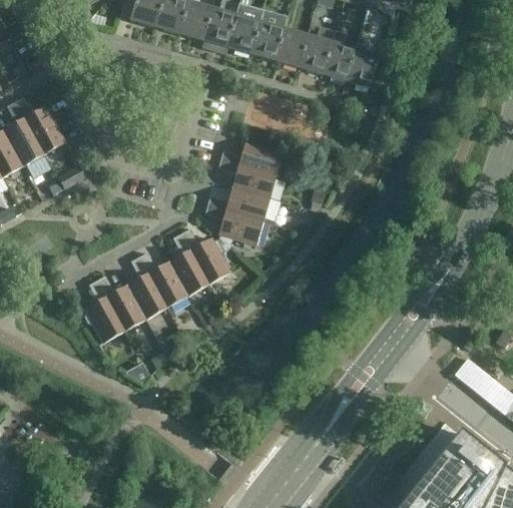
[(134,0),(129,18),(155,26),(156,24),(155,24),(162,0),(134,0)]
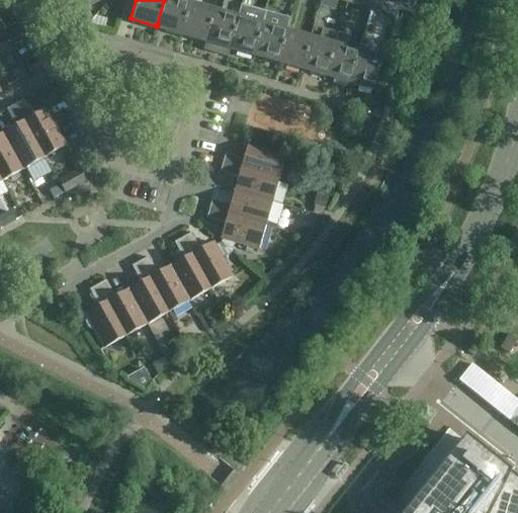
[(157,26),(181,32),(182,31),(180,31),(189,0),(164,0),(157,24),(158,24),(157,26)]
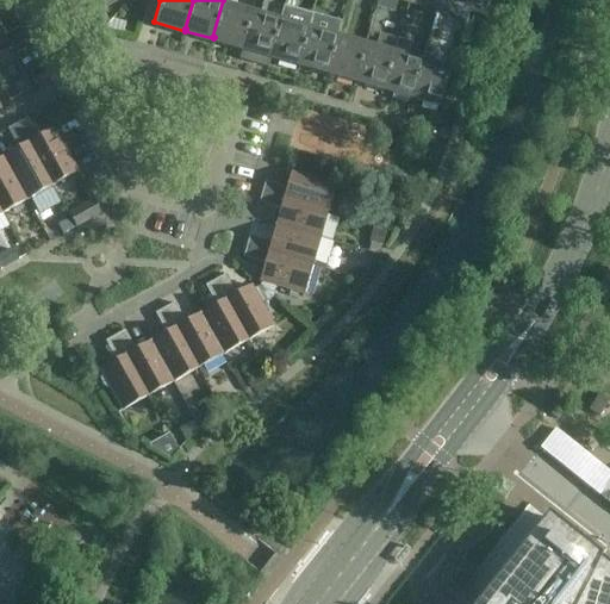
[(213,38),(243,47),(243,45),(242,45),(251,8),(223,0),(212,37),(215,37),(213,38)]
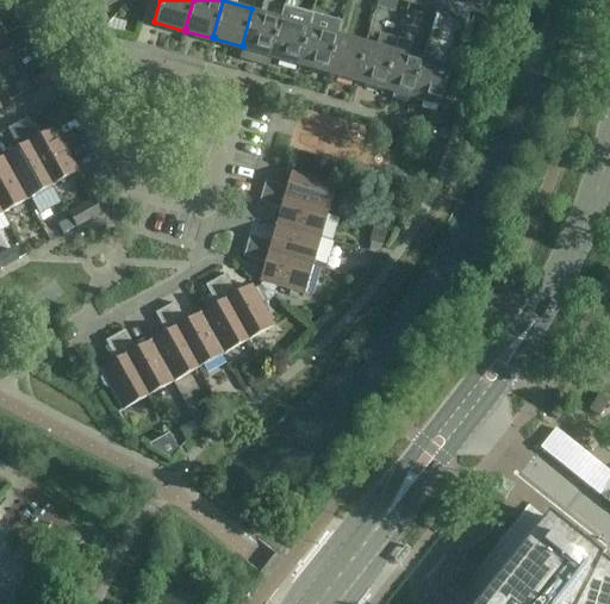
[(243,47),(271,55),(271,54),(280,17),(265,12),(267,0),(254,0),(251,8),(242,45),(243,45),(243,47)]
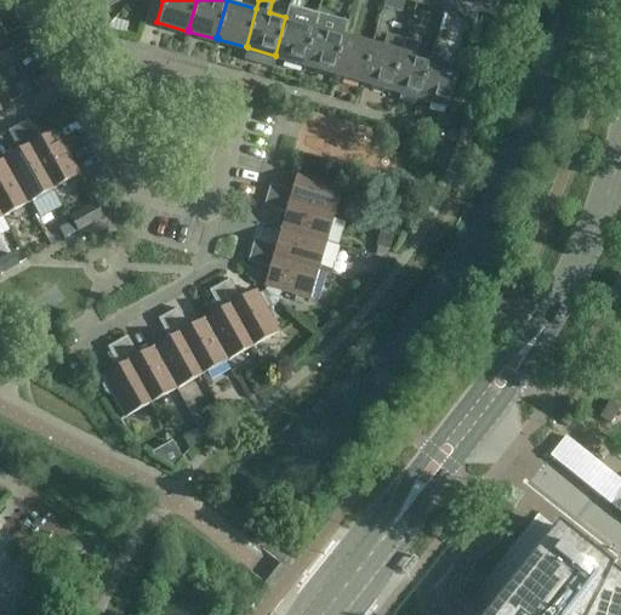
[(446,0),(444,9),(474,17),(477,5),(460,0),(446,0)]
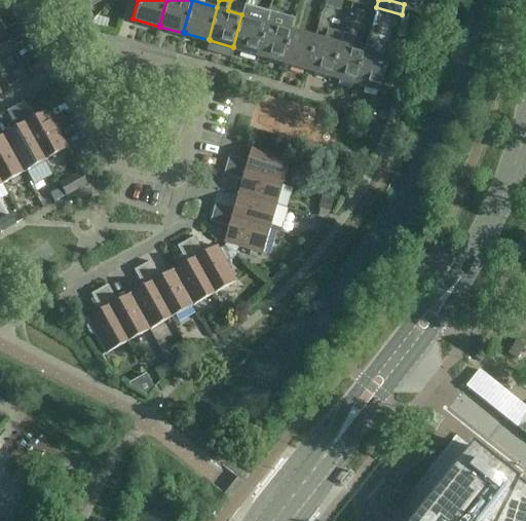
[(233,47),(258,54),(259,53),(257,52),(269,9),(246,2),(241,14),(233,46),(233,47)]
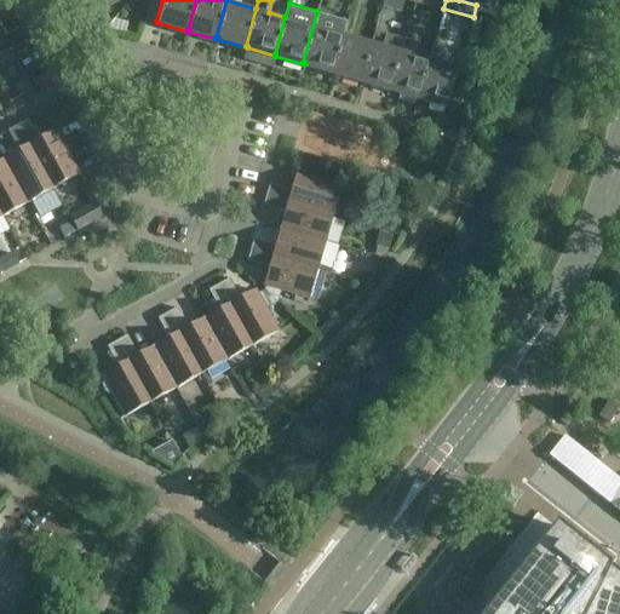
[(304,64),(333,73),(333,72),(332,70),(343,33),(346,17),(319,9),(317,11),(303,62),(305,63),(304,64)]
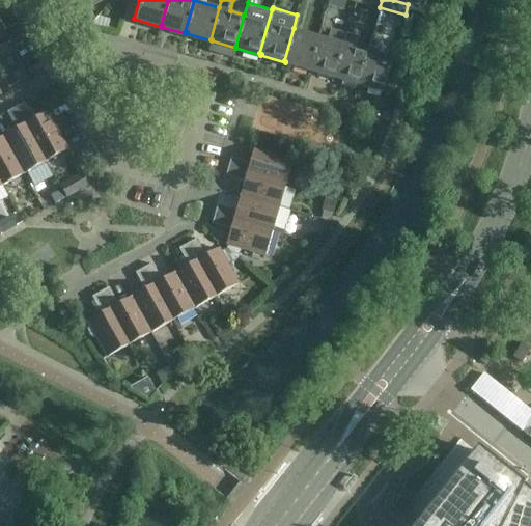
[(285,62),(310,68),(309,67),(318,35),(294,28),(284,60),(285,61),(285,62)]
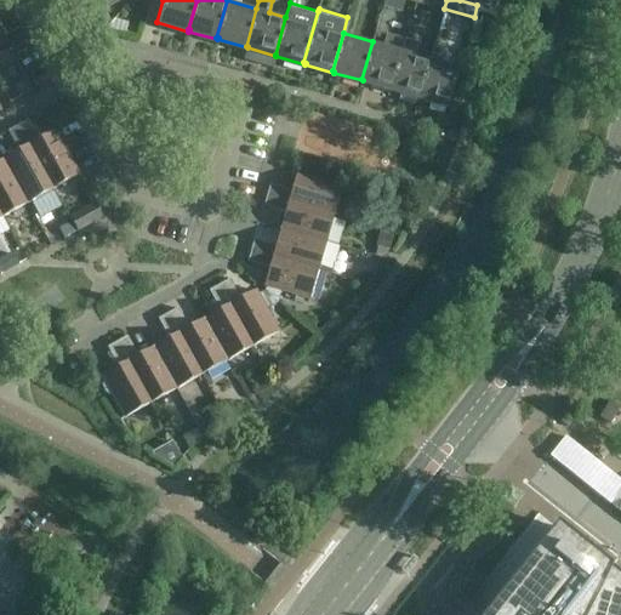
[(392,89),(420,97),(420,96),(431,58),(415,53),(419,39),(406,35),(402,50),(391,87),(392,89)]
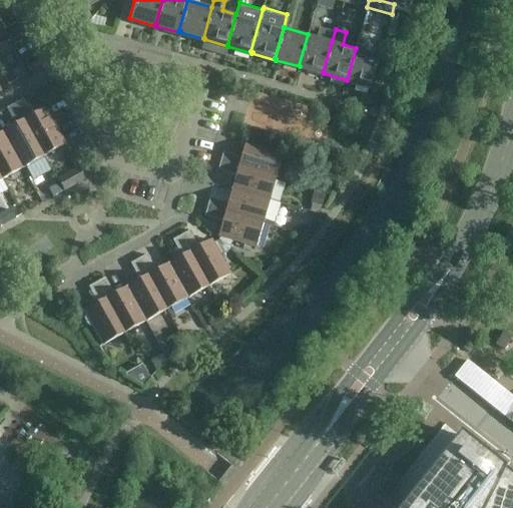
[(300,66),(324,73),(323,72),(332,41),(308,34),(299,65),(300,66)]
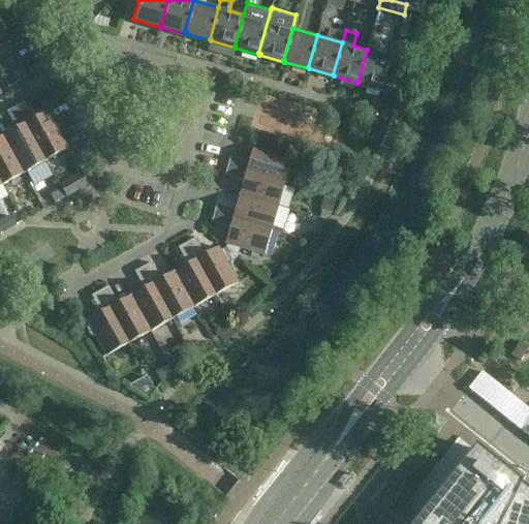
[(381,90),(392,56),(377,52),(380,40),(370,37),(367,50),(358,82),(358,83),(381,90)]
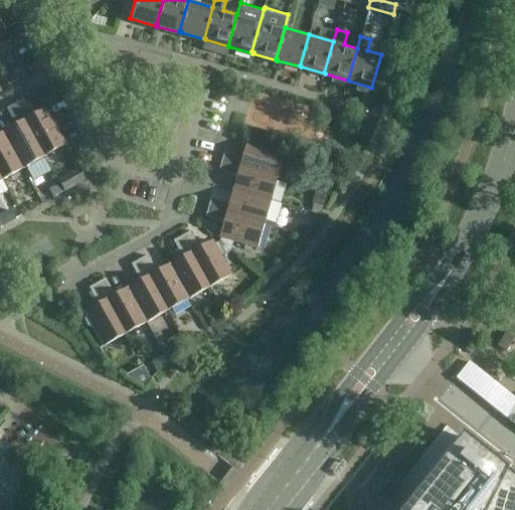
[(23,97),(15,101),(44,153),(65,141),(46,106),(32,113),(23,97)]
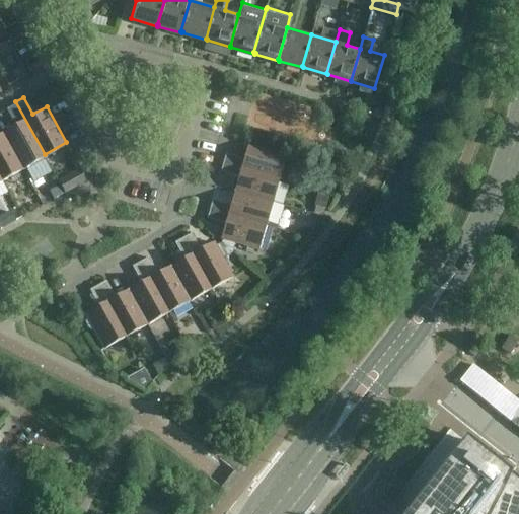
[(3,130),(23,166),(45,154),(15,101),(7,106),(16,123),(3,130)]
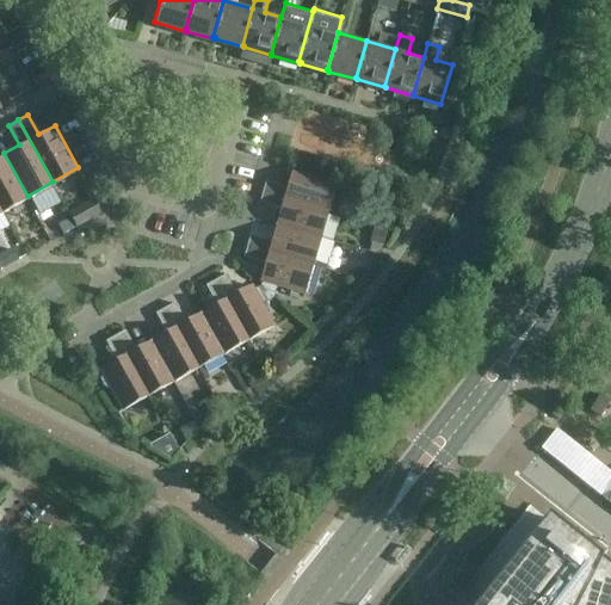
[(0,205),(2,210),(28,196),(4,153),(0,155),(0,205)]
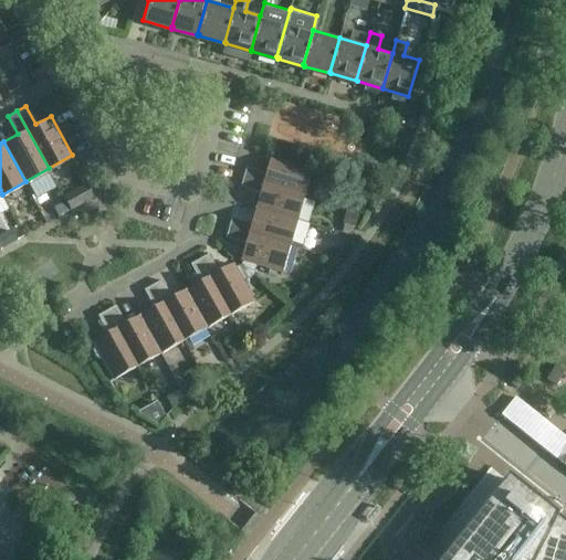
[(245,164),(243,173),(305,191),(312,165),(271,154),(265,169),(245,164)]
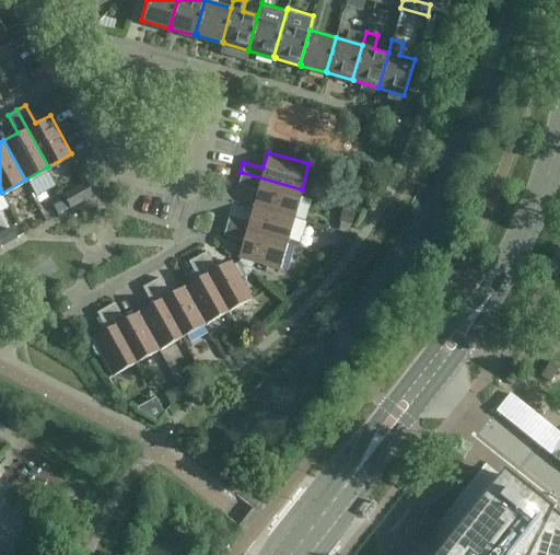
[(257,188),(253,204),(294,216),(302,189),(241,172),(237,183),(257,188)]
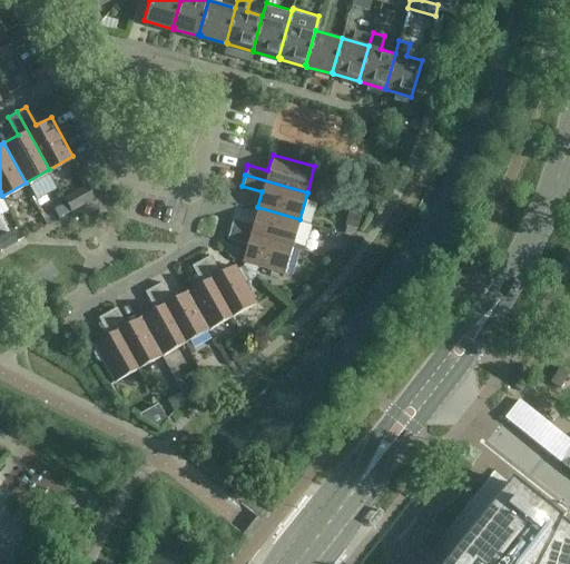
[(94,195),(87,182),(79,187),(86,200),(95,196),(94,195)]
